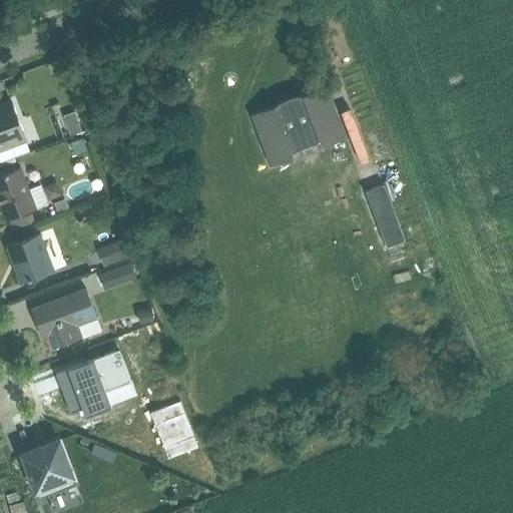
[(325,83),(248,112),(268,163),(344,135),(325,83)]
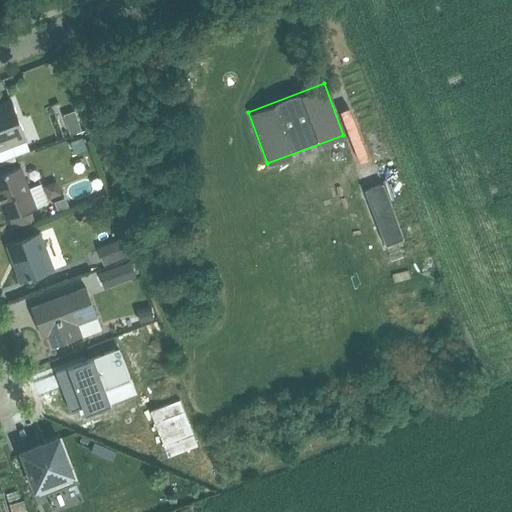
[(0,154),(29,143),(12,102),(0,107),(0,154)]
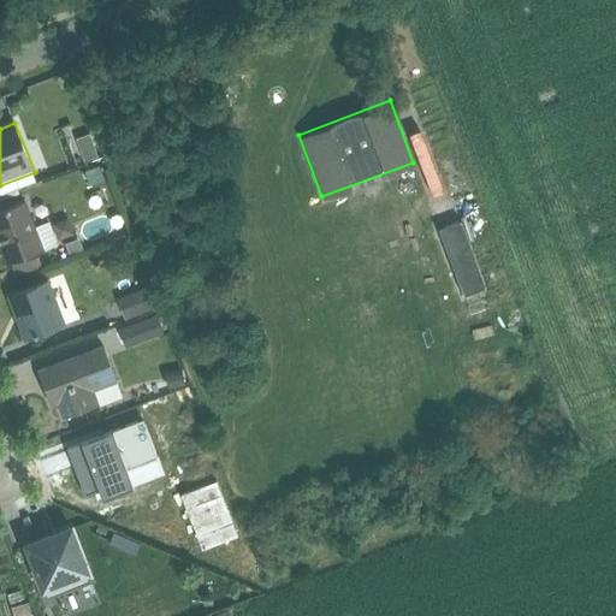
[(72,138),(73,164),(94,163),(93,137),(72,138)]
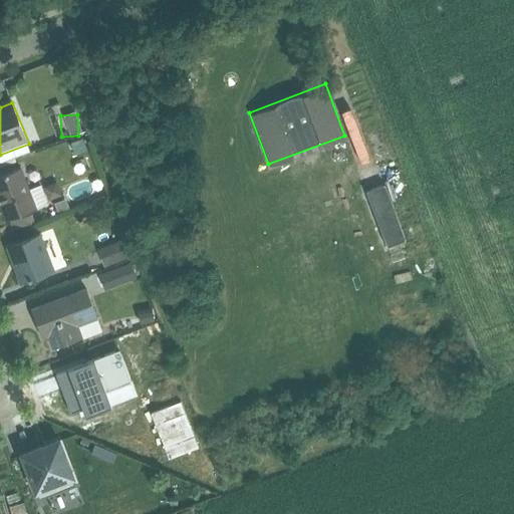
[(70,141),(70,155),(85,155),(84,141),(70,141)]
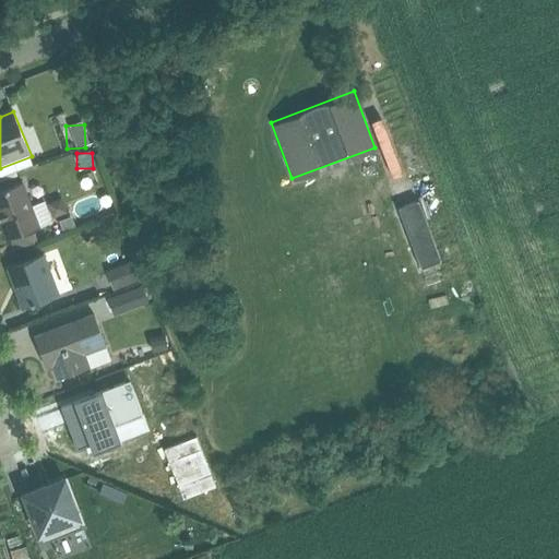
[(0,230),(7,247),(43,232),(22,185),(0,193),(0,230)]
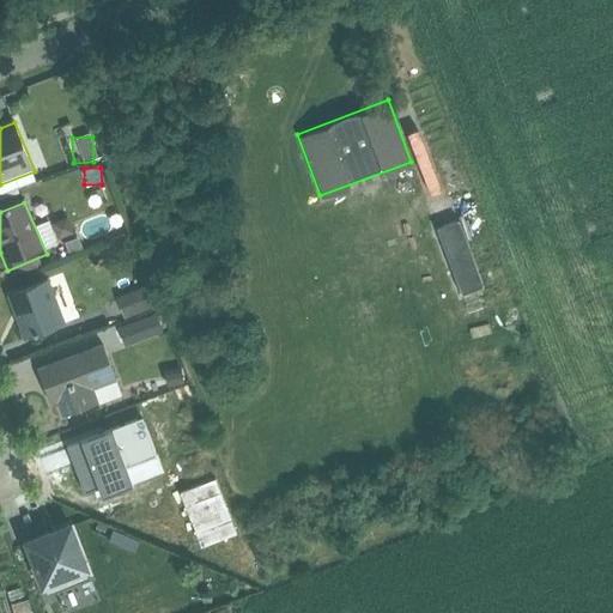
[(461,295),(485,284),(455,217),(431,228),(461,295)]
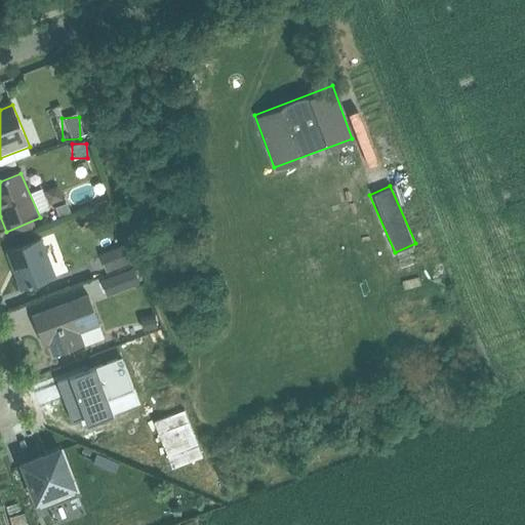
[(24,299),(58,286),(41,242),(6,255),(24,299)]
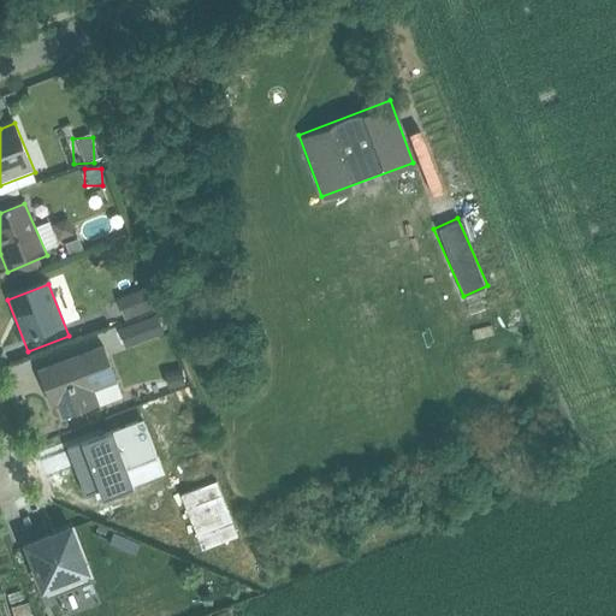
[(116,294),(123,323),(117,324),(123,345),(159,337),(147,286),(116,294)]
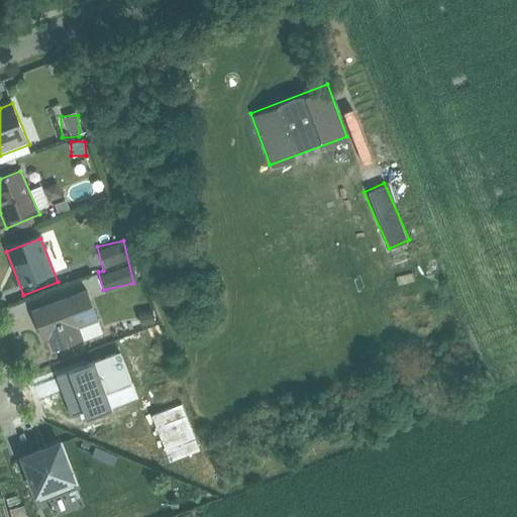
[(98,322),(88,293),(32,313),(48,355),(104,335),(98,322)]
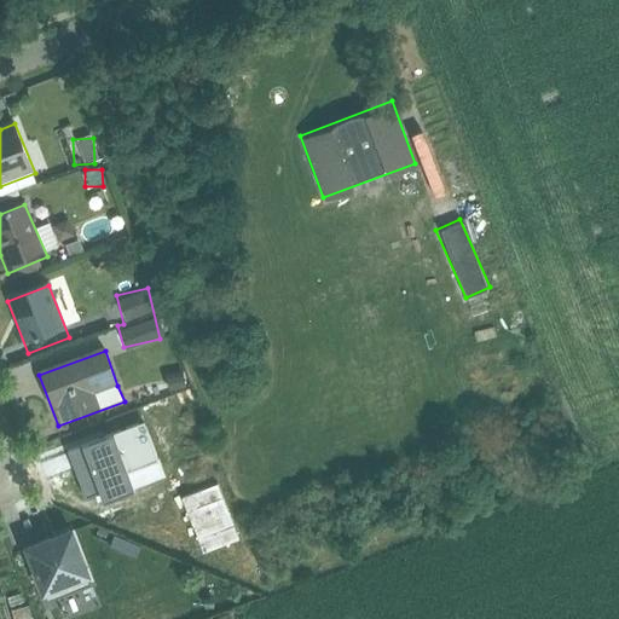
[(65,447),(82,498),(99,492),(100,499),(132,489),(126,470),(155,461),(142,422),(65,447)]
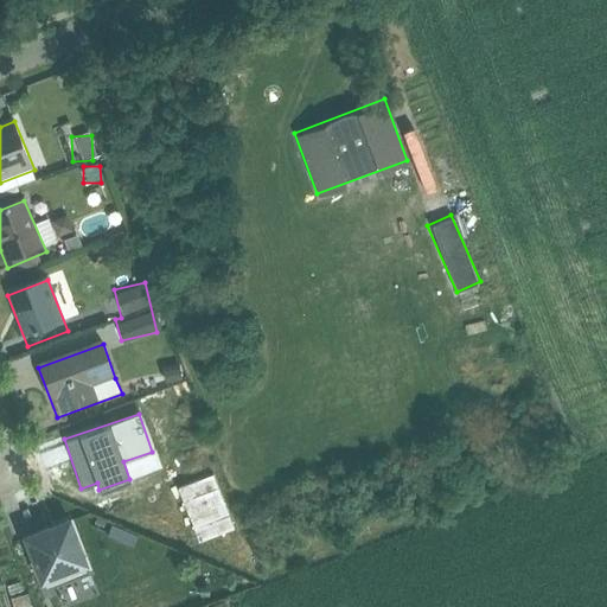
[(199,542),(234,526),(209,472),(174,487),(199,542)]
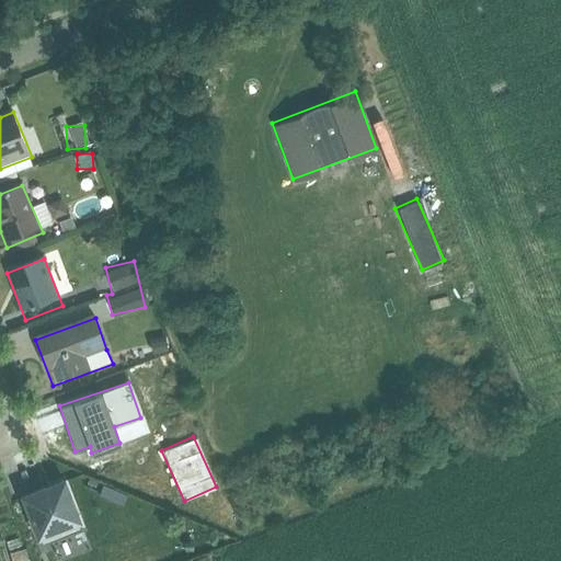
[(43,544),(84,526),(67,481),(24,497),(43,544)]
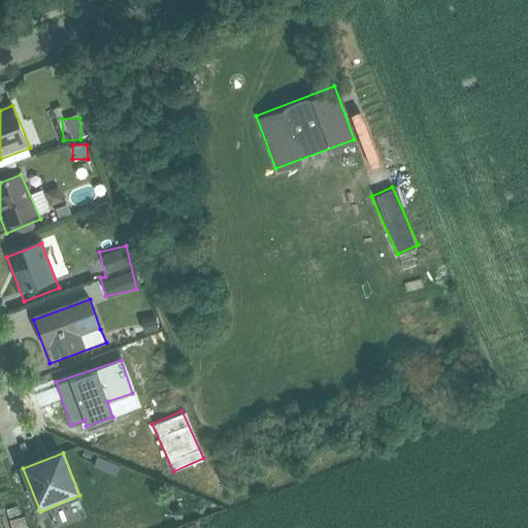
[(9,517),(9,527),(24,527),(25,517),(9,517)]
